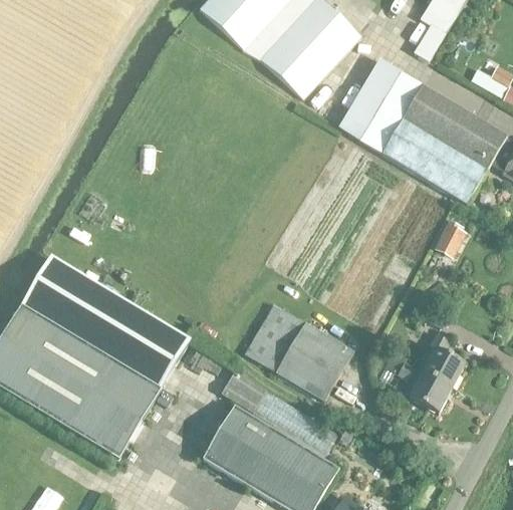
[(207,0),(200,8),(244,48),(289,0),(207,0)]
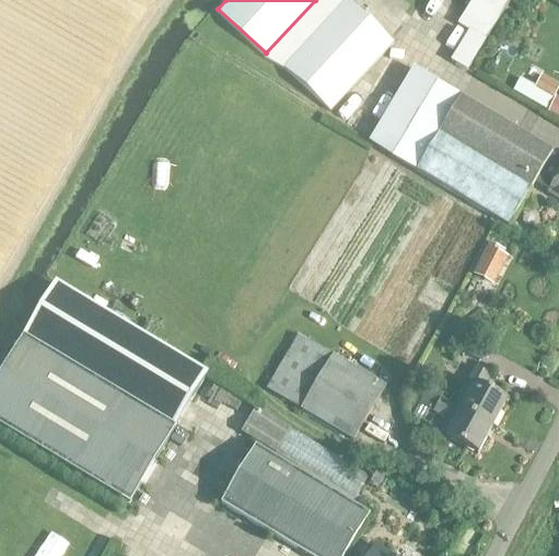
[(339,0),(282,64),(330,108),(394,39),(350,0),(339,0)]
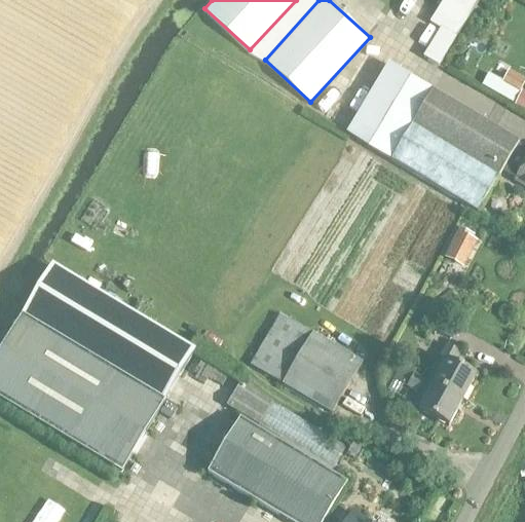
[(435,10),(429,19),(432,21),(440,26),(456,35),(466,16),(465,15),(462,13),(471,0),(441,0),(437,7),(435,10)]
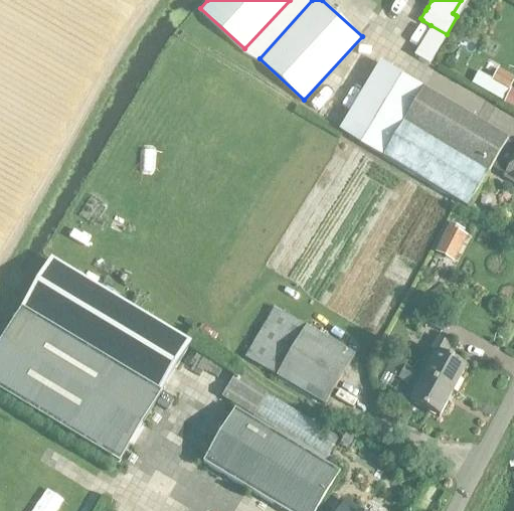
[(431,25),(415,53),(431,61),(447,34),(431,25)]
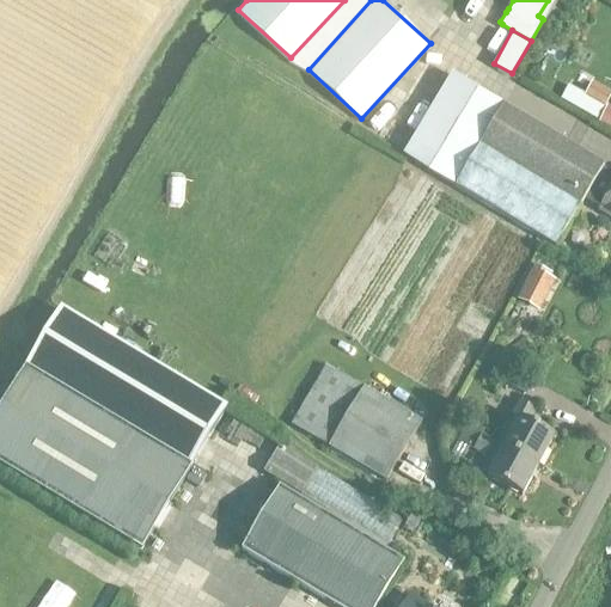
[(452,71),(403,152),(451,179),(456,183),(556,244),(586,194),(602,203),(600,206),(610,210),(610,167),(604,164),(605,161),(505,102),(503,102),(500,99),(452,71)]
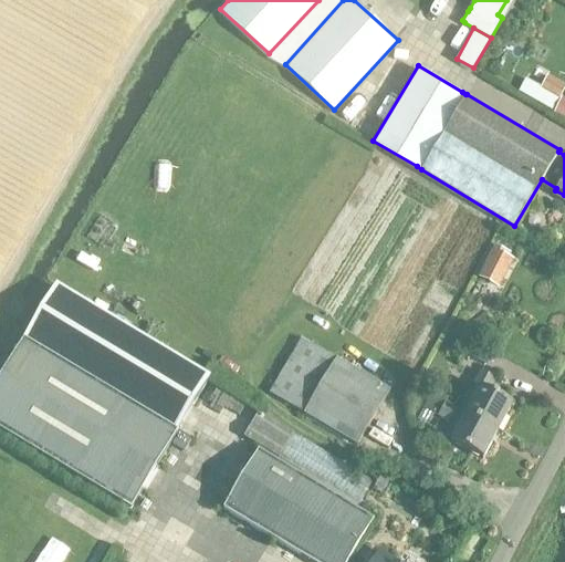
[(553,108),(564,86),(564,81),(547,72),(541,84),(531,79),(524,93),(553,108)]
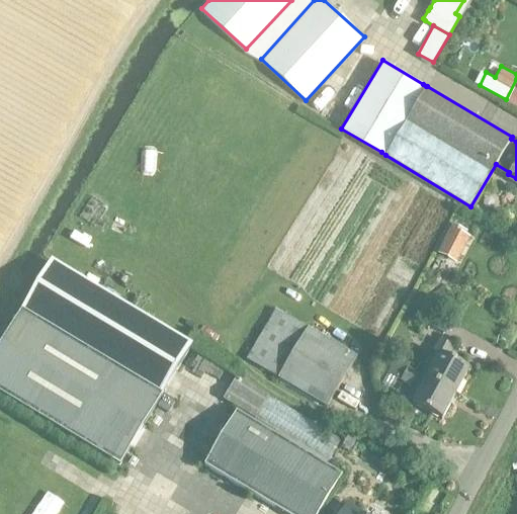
[(516,87),(514,86),(507,100),(516,105),(516,87)]
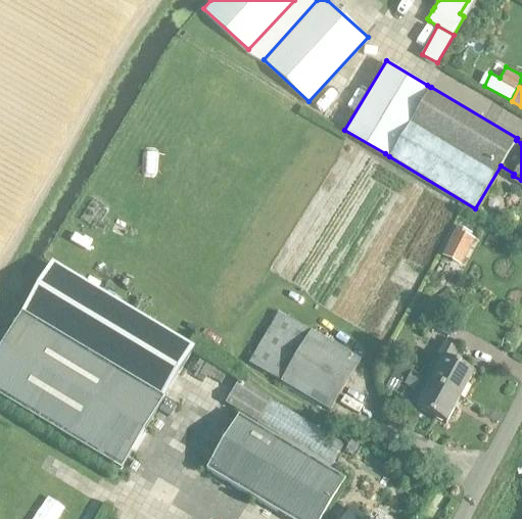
[(470,260),(481,238),(462,228),(449,249),(470,260)]
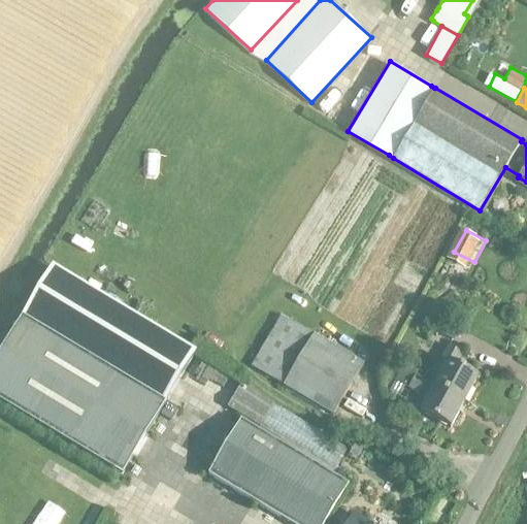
[(0,350),(0,396),(122,471),(196,349),(54,262),(0,350)]
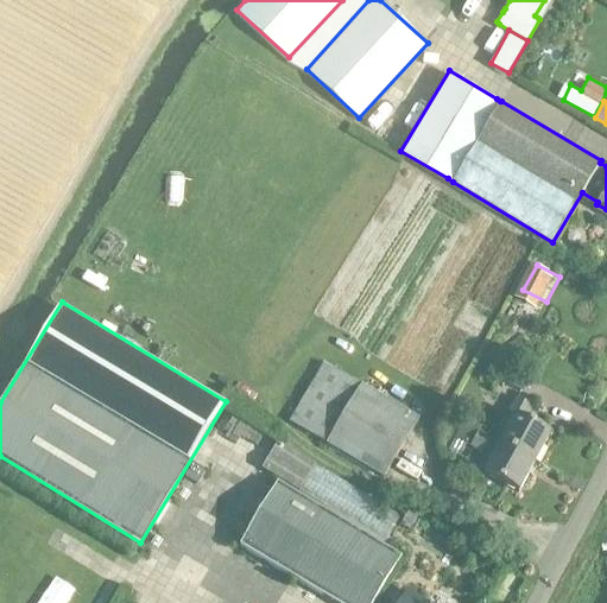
[(418,417),(324,360),(290,418),(385,474),(418,417)]
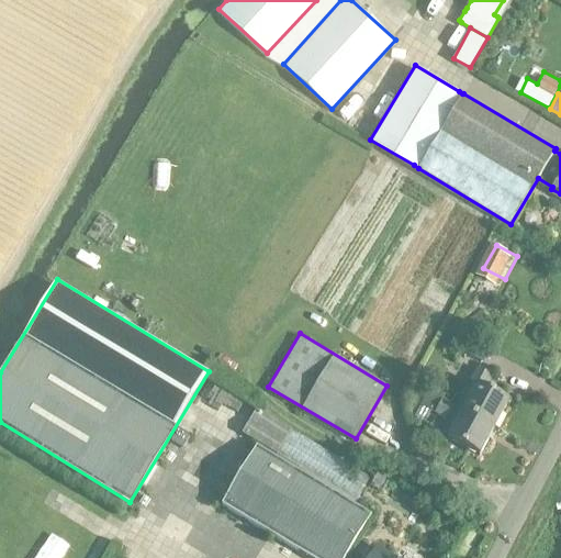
[(452,397),(450,400),(462,408),(494,425),(508,398),(487,387),(494,374),(477,364),(462,391),(461,391),(458,392),(455,394),(452,397)]
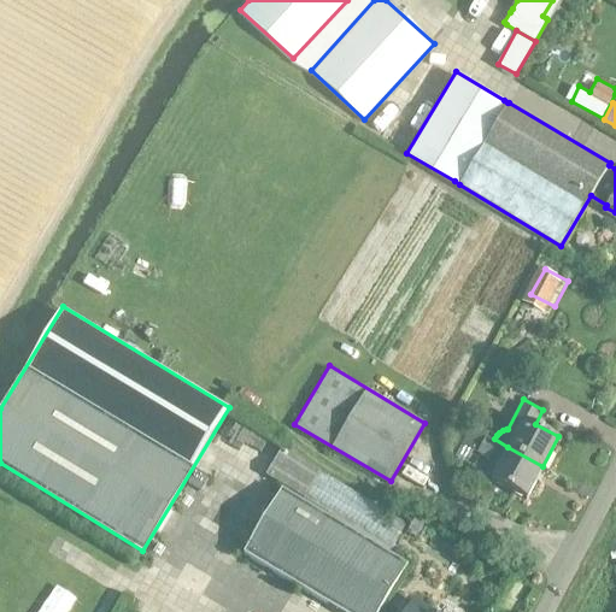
[(526,496),(543,466),(508,447),(494,439),(486,435),(484,439),(468,430),(462,441),(477,449),(499,462),(491,477),(526,496)]
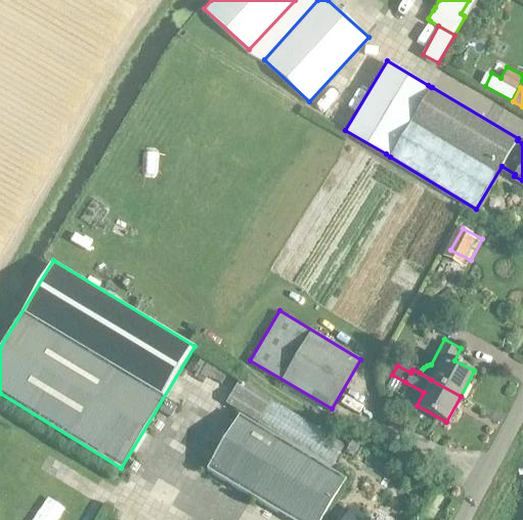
[(346,443),(240,378),(225,401),(332,466),(346,443)]
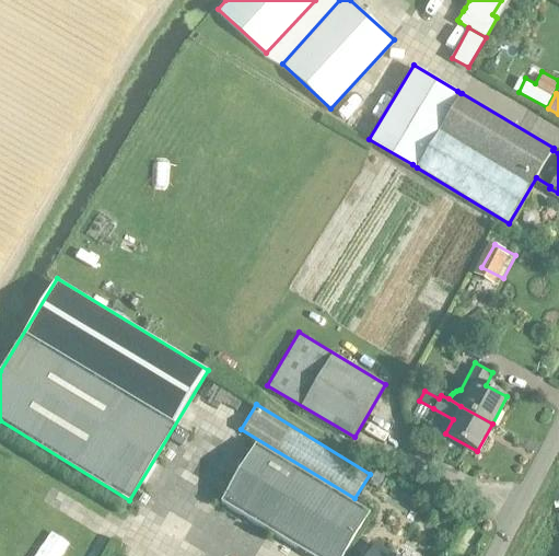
[(312,555),(342,555),(370,511),(255,443),(221,500),(312,555)]
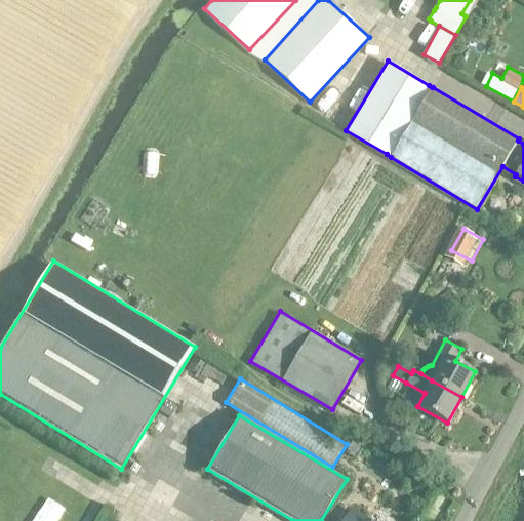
[(345,520),(372,520),(353,509),(345,520)]
